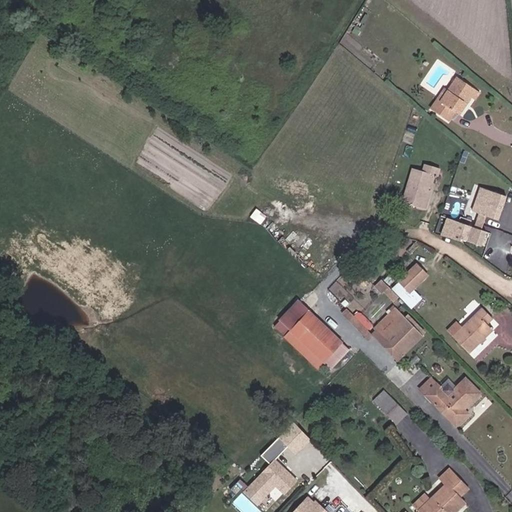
[(473,121),(481,109),(464,96),(448,119),(442,117),(437,126),(454,138),(459,129),(462,130),(470,120),(473,121)]
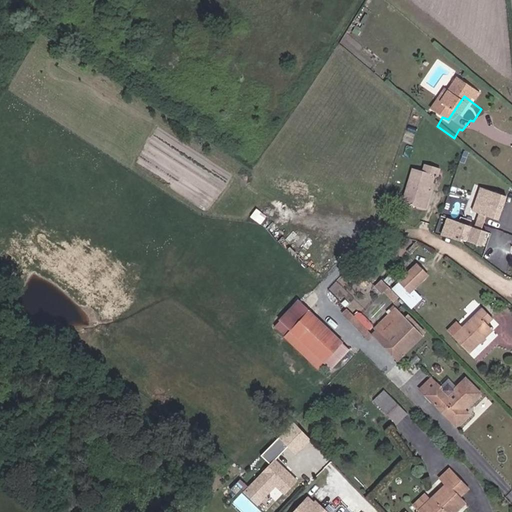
[(435,179),(438,169),(423,164),(420,170),(411,167),(399,199),(419,207),(430,178),(435,179)]
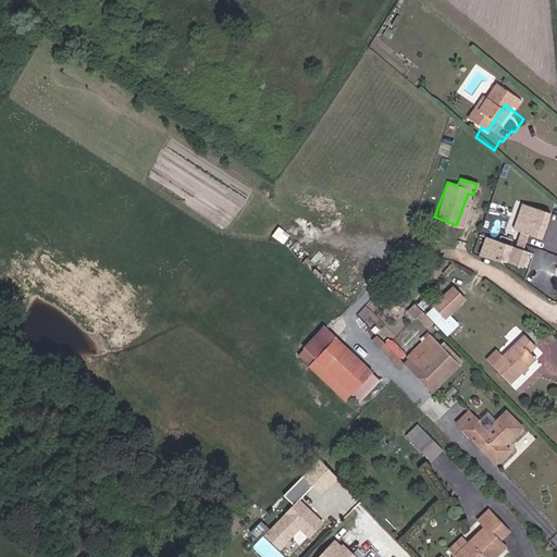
[(486,239),(481,256),(529,271),(534,252),(525,250),(529,238),(543,243),(552,214),(521,206),(514,230),(521,232),(516,249),(486,239)]
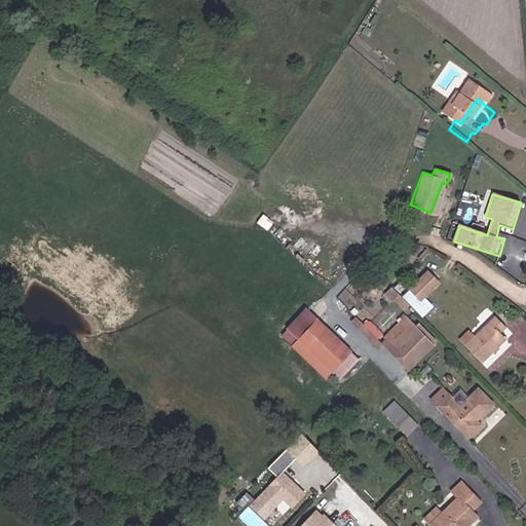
[(401,280),(396,287),(404,294),(409,288),(401,280)]
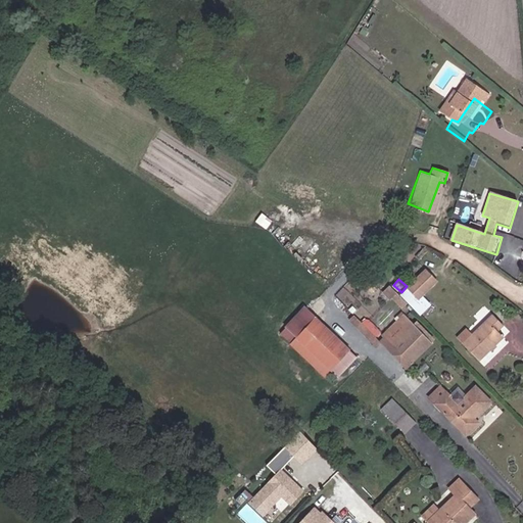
[(417,310),(436,292),(426,281),(407,299),(417,310)]
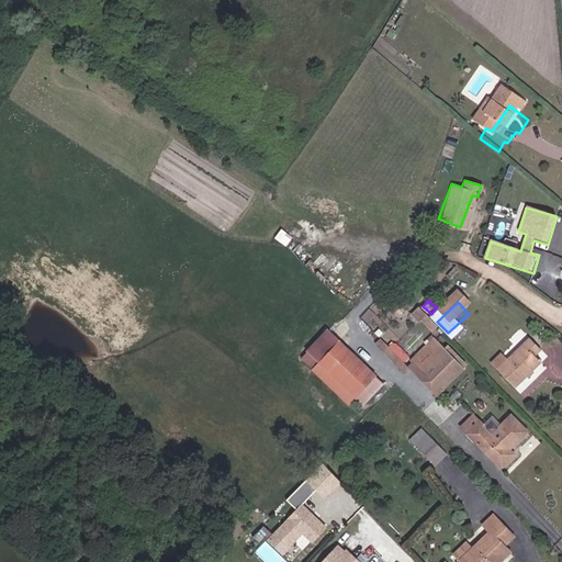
[(461,339),(452,328),(448,333),(437,322),(429,329),(450,349),(461,339)]
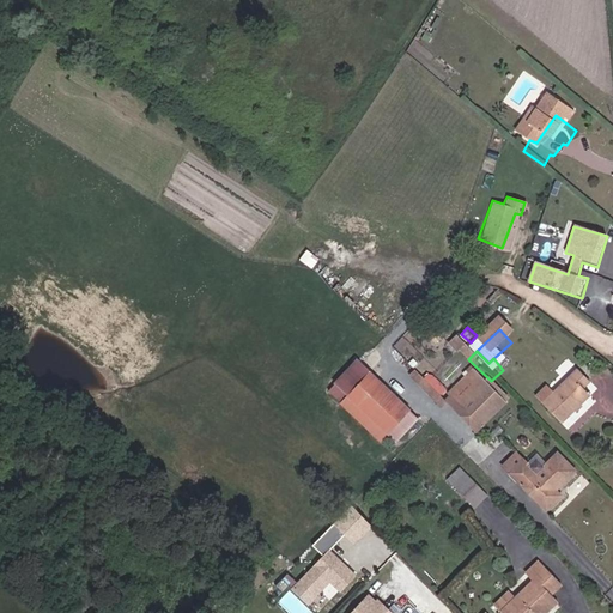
[(340,402),(359,380),(349,370),(328,392),(340,402)]
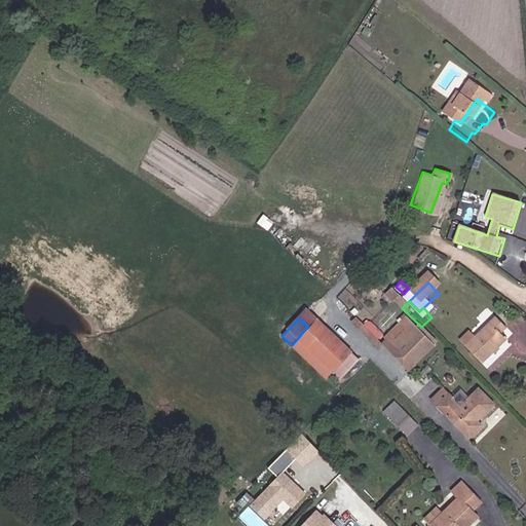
[(318,384),(343,357),(308,326),(292,345),(285,352),(318,384)]
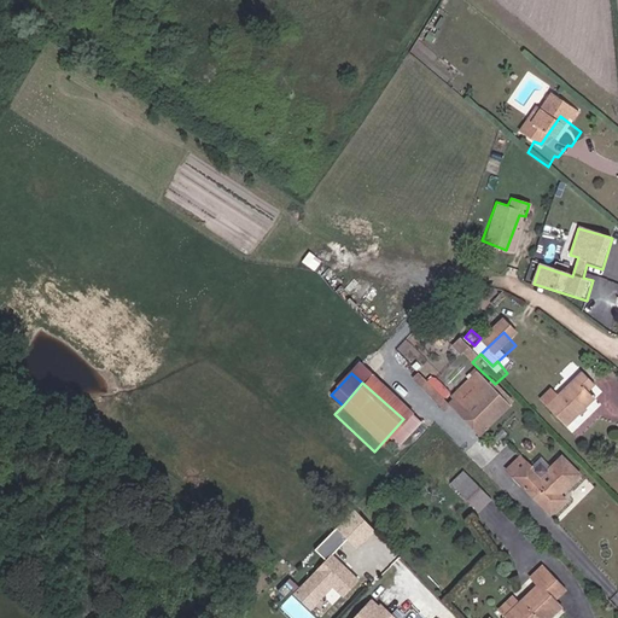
[(482,384),(456,404),(483,438),(509,419),(482,384)]
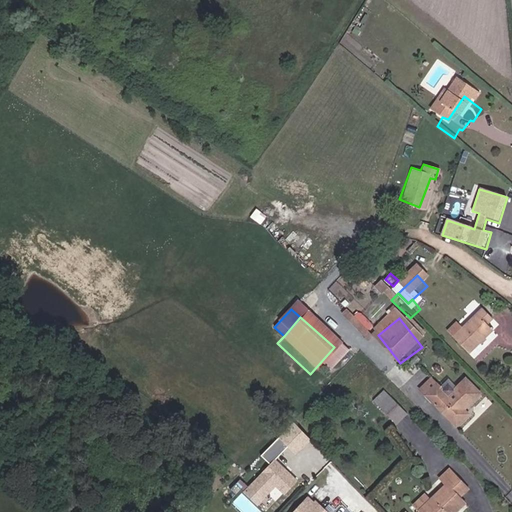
[(476,364),(500,344),(496,338),(501,333),(492,323),(474,339),(469,333),(458,342),(476,364)]
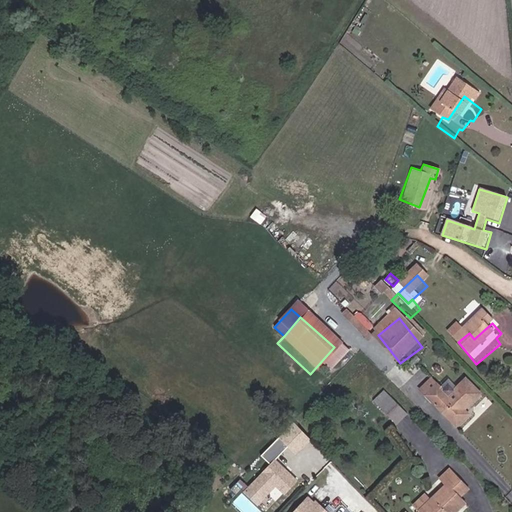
[(428,402),(439,390),(433,384),(422,396),(428,402)]
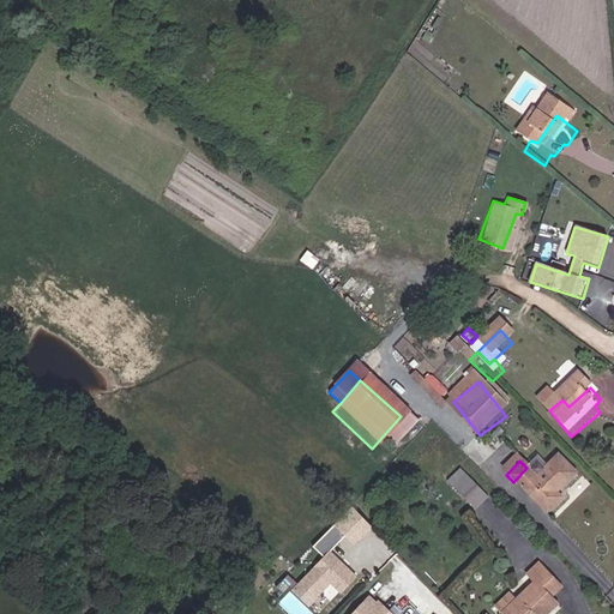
[(560,500),(578,483),(559,464),(541,481),(527,468),(513,482),(551,521),(565,505),(560,500)]
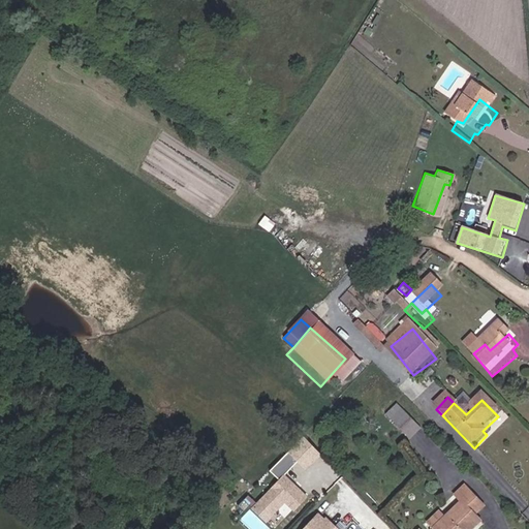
[(376,433),(397,412),(392,407),(372,427),(376,433)]
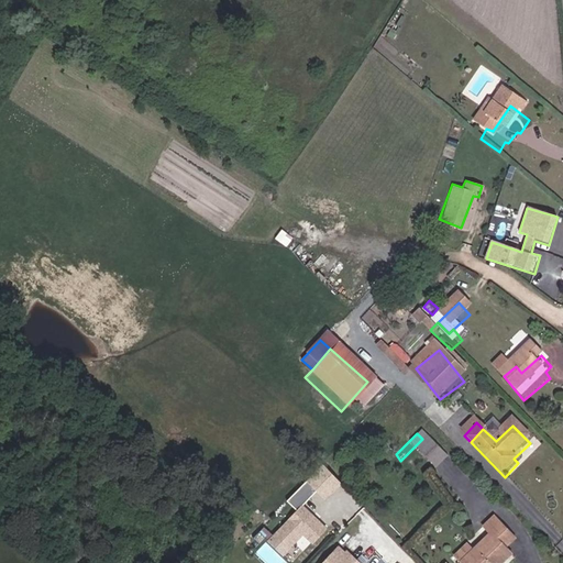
[(442,459),(422,439),(400,461),(420,479),(442,459)]
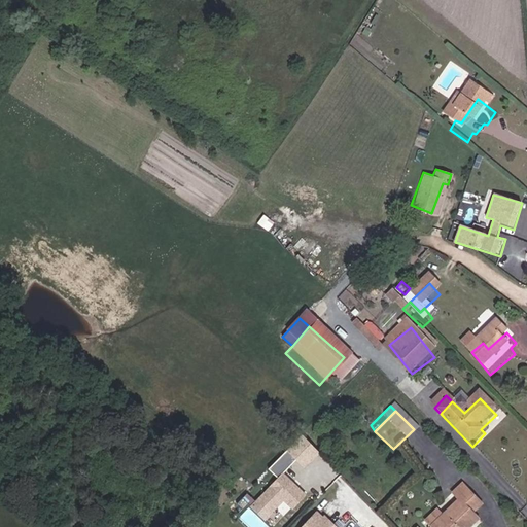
[(304,468),(314,459),(294,440),(267,469),(277,480),(290,466),(289,464),(295,458),(304,468)]
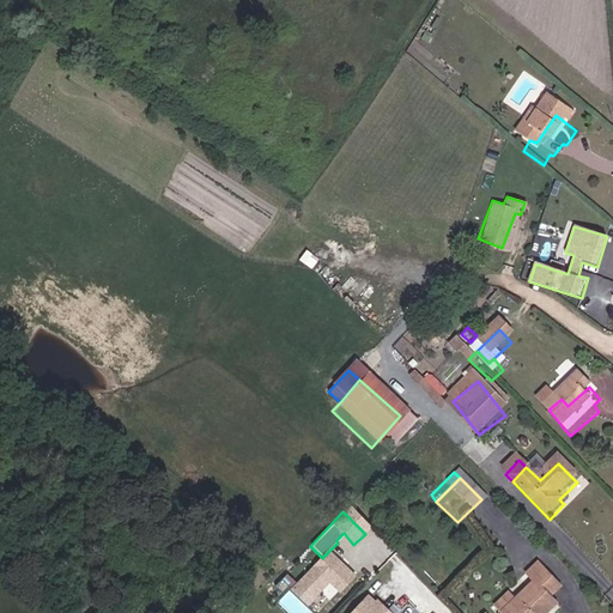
[(347,551),(353,545),(344,533),(337,540),(338,542),(347,551)]
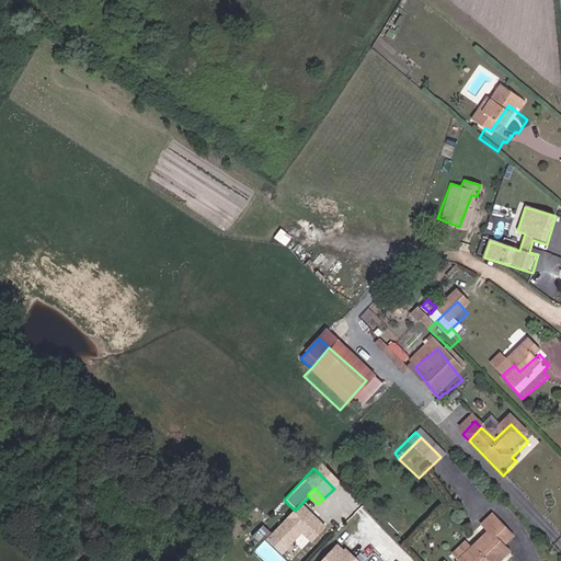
[(302,547),(317,531),(295,511),(272,536),(283,547),(292,537),(302,547)]
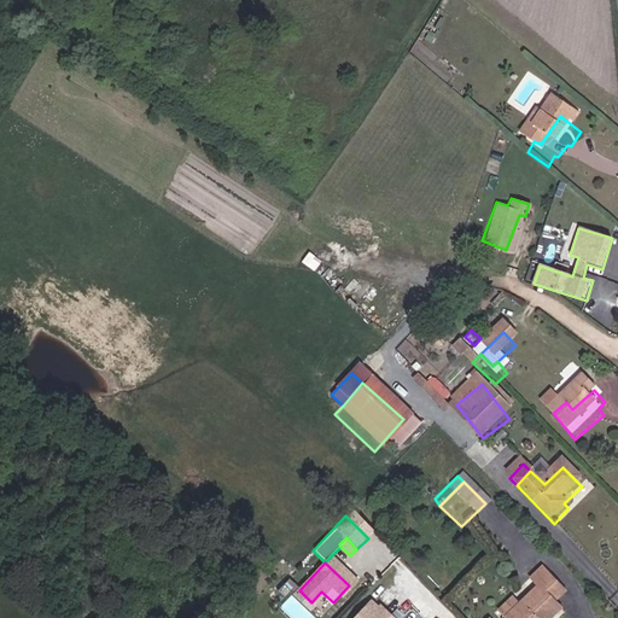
[(513,617),(555,617),(558,617),(553,611),(559,604),(535,582),(528,592),(532,596),(514,617),(513,617)]
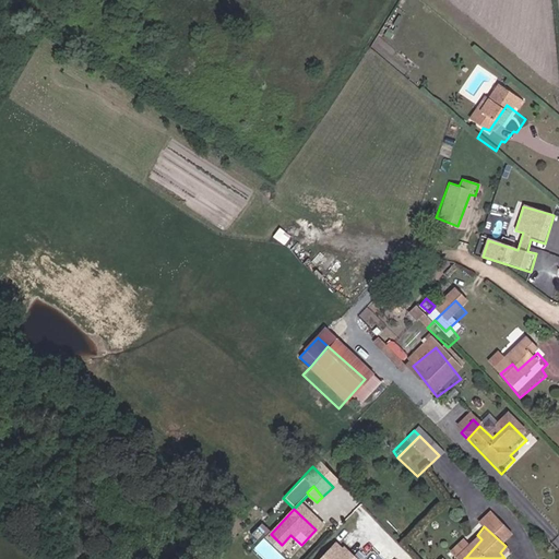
[(282,545),(271,534),(260,545),(271,556),(282,545)]
